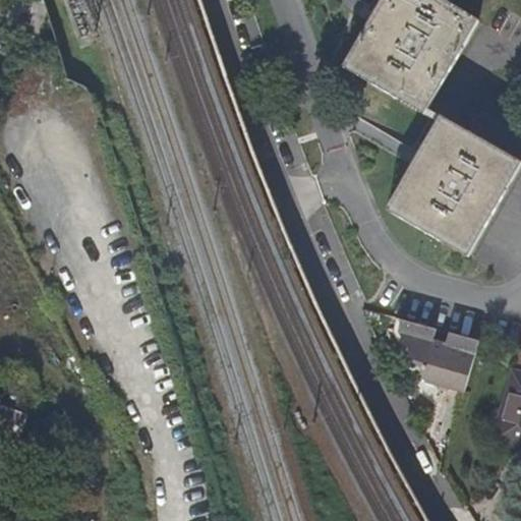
[(386,0),(362,42),(367,44),(351,71),(398,99),(401,94),(428,110),(465,49),(461,47),(475,19),(441,0),(386,0)]
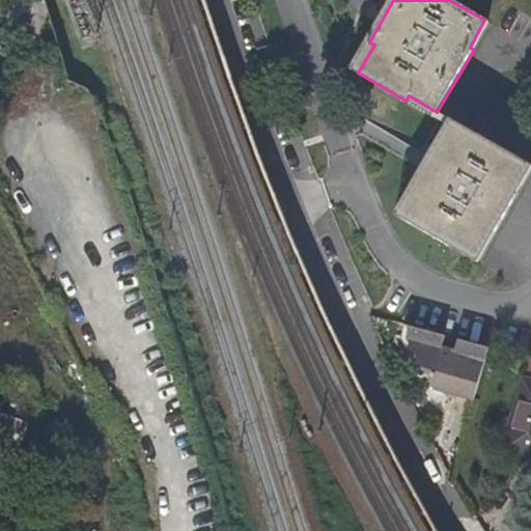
[(490,23),(484,20),(470,48),(474,50),(490,23)]
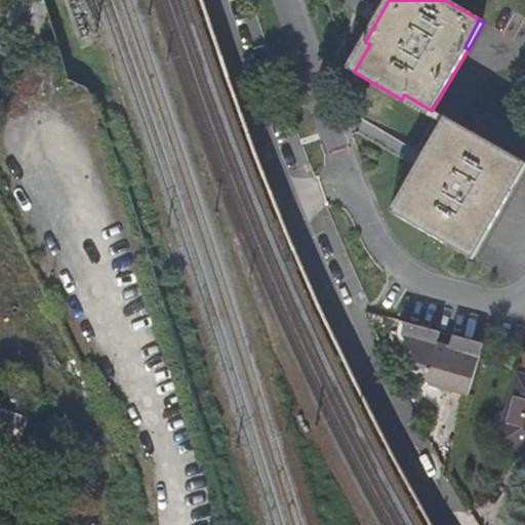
[(349,69),(354,72),(370,44),(365,42),(349,69)]
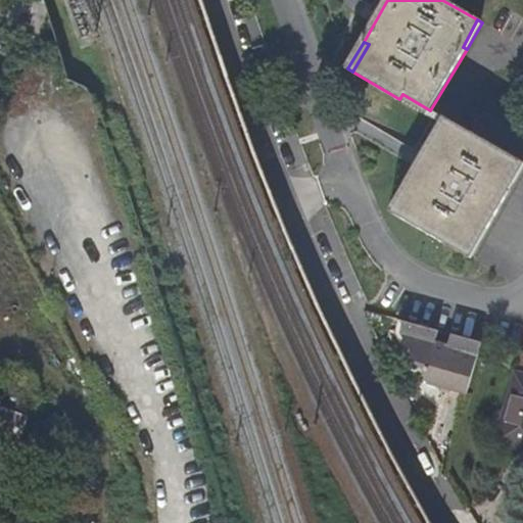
[(428,115),(430,110),(402,94),(399,99),(428,115)]
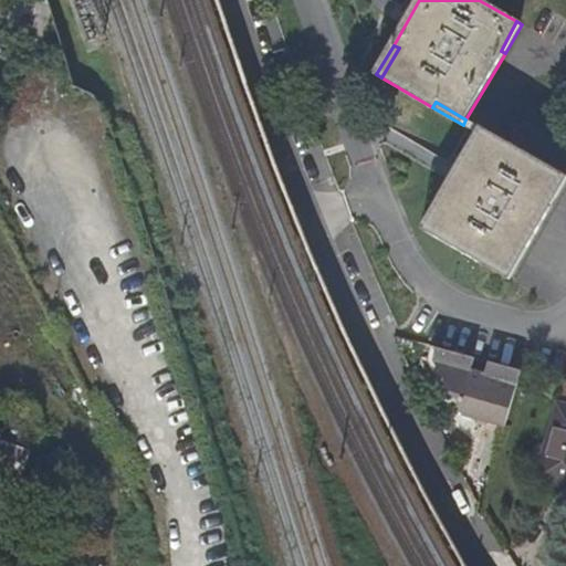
[(480,127),(478,133),(506,149),(509,144),(480,127)]
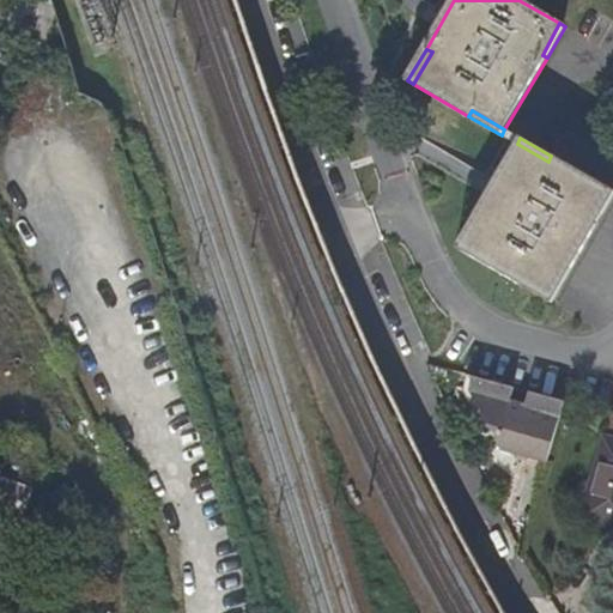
[(483,218),(463,250),(519,283),(522,277),(554,295),(596,224),(590,220),(610,189),(551,156),(548,162),(517,144),(477,214),(483,218)]
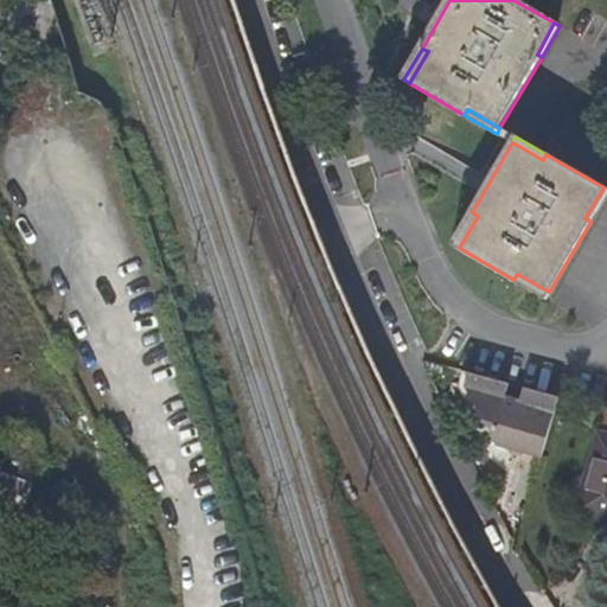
[(606,192),(606,189),(604,187),(585,218),(590,222),(606,192)]
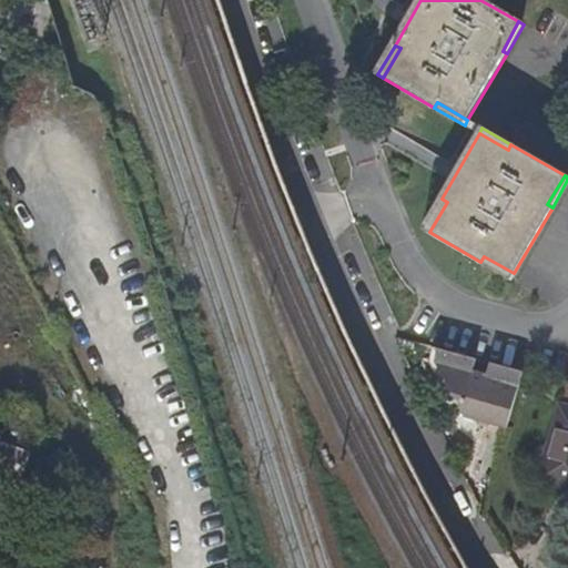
[(447,202),(442,199),(424,229),(429,232),(447,202)]
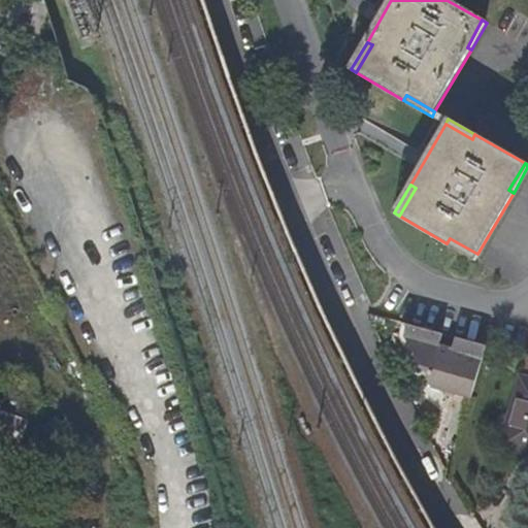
[(474,259),(477,254),(450,238),(447,243),(474,259)]
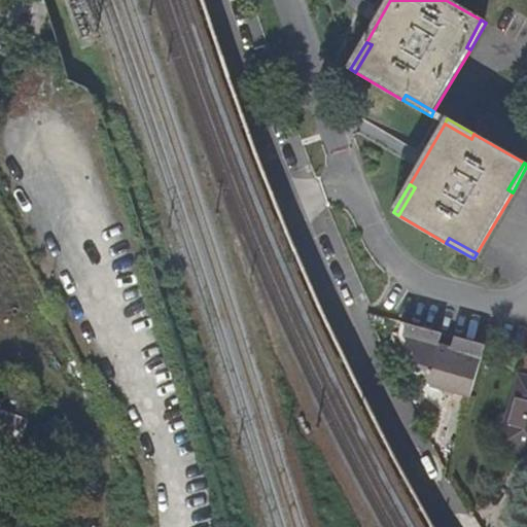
[(469,398),(481,358),(458,352),(402,336),(419,367),(427,370),(425,378),(430,387),(469,398)]
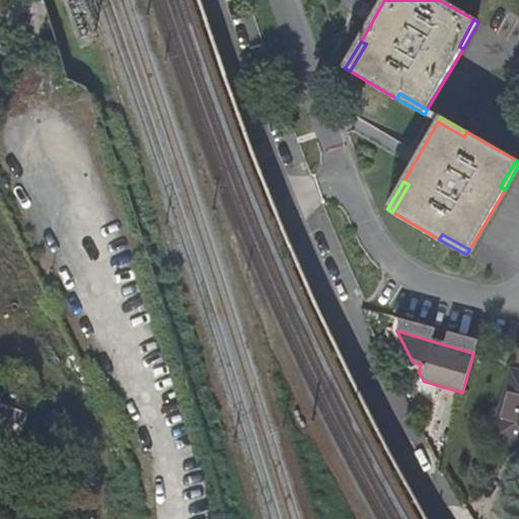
[(477,340),(455,334),(451,347),(473,353),(477,340)]
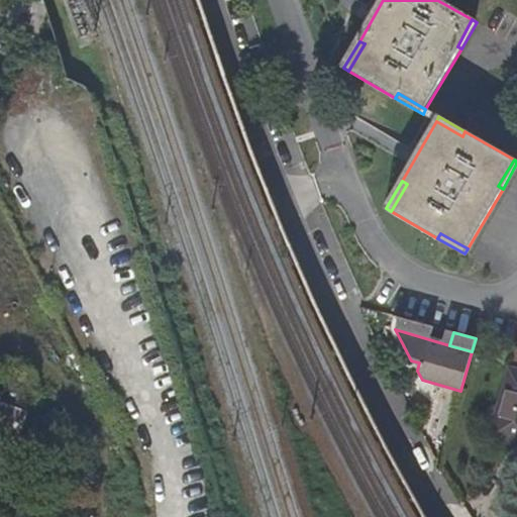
[(516,443),(516,370),(512,369),(511,369),(492,437),(516,443)]
